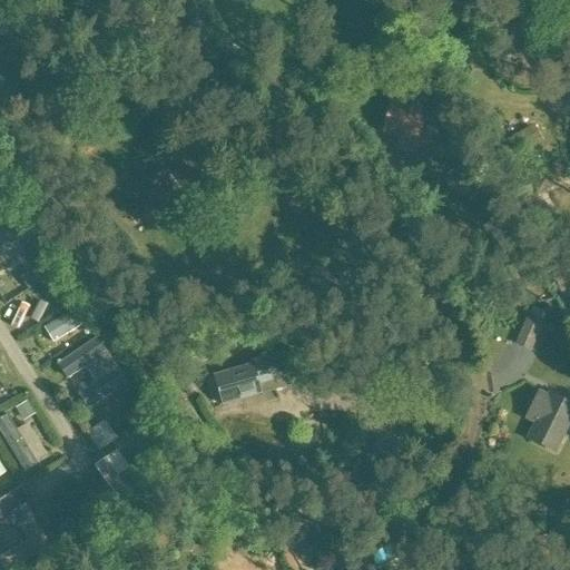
[(377,137),(390,139),(399,141),(396,149),(413,153),(428,90),(406,86),(401,107),(390,105),(385,125),(380,124),(377,137)]
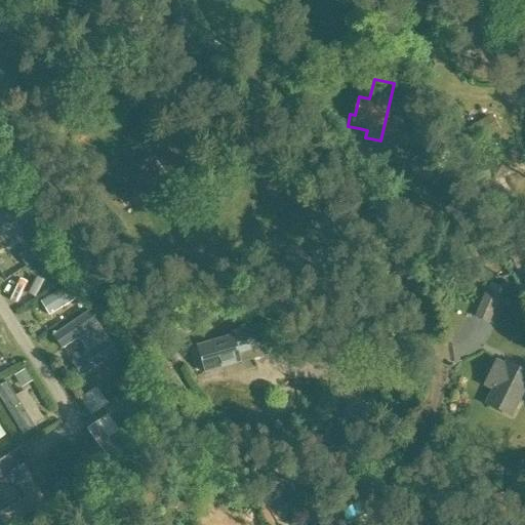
[(487,133),(474,140),(479,151),(492,145),(487,133)]
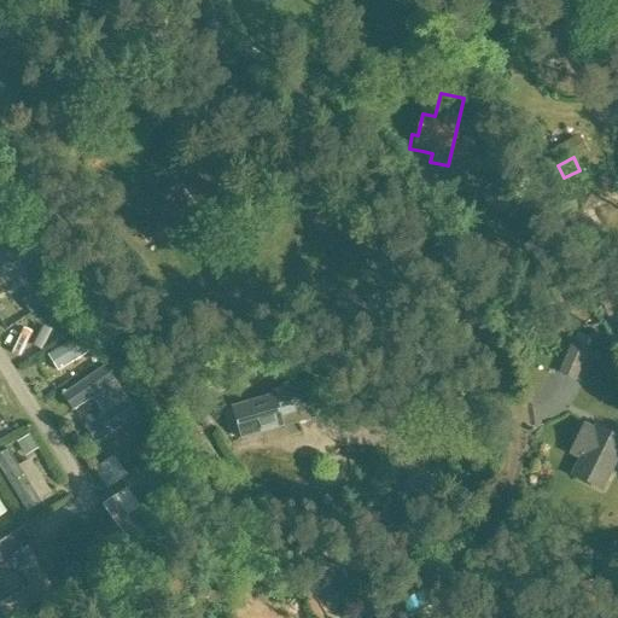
[(479,235),(474,251),(485,255),(490,238),(479,235)]
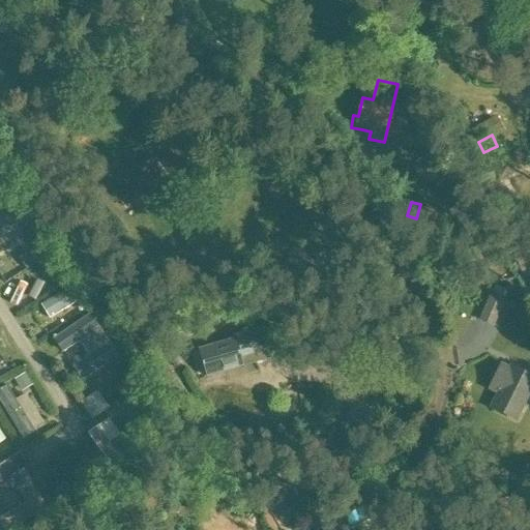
[(0,216),(0,234),(16,225),(8,212),(0,216)]
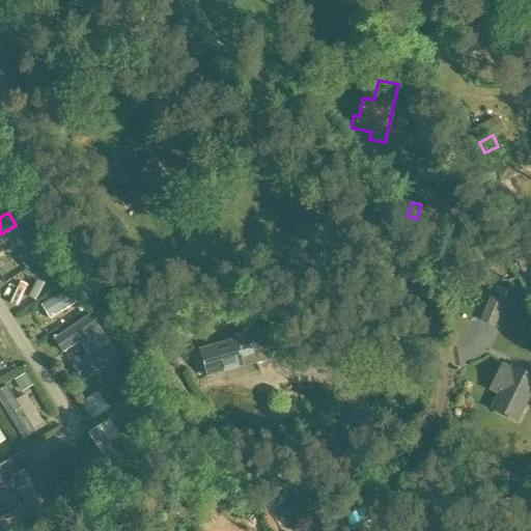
[(530,242),(511,251),(522,275),(530,270),(530,242)]
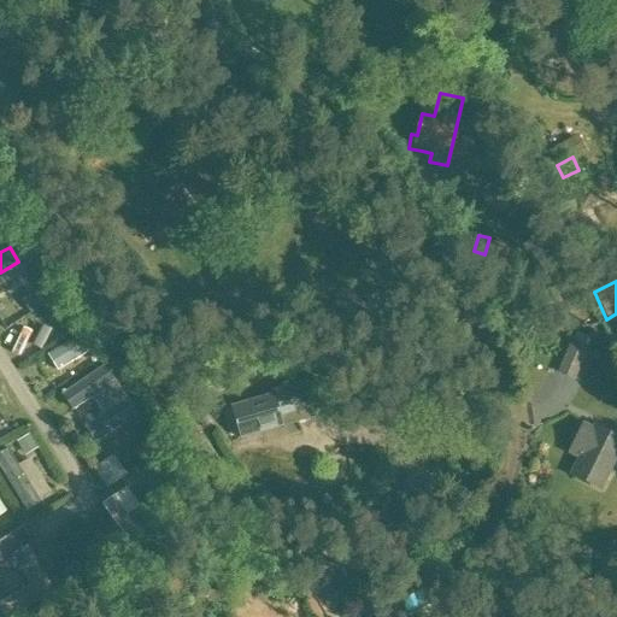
[(22,305),(30,318),(47,307),(39,294),(22,305)]
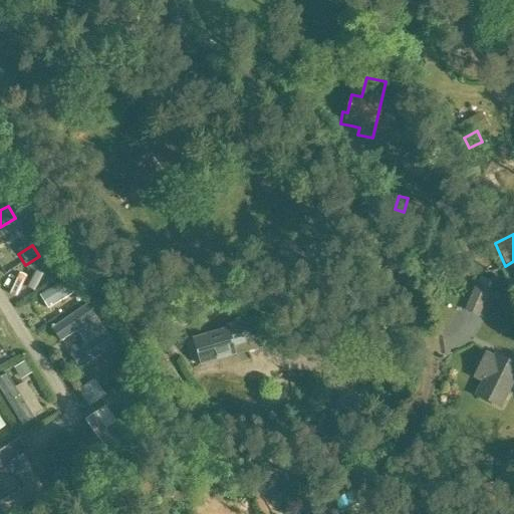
[(53,249),(4,281),(20,307),(71,274),(53,249)]
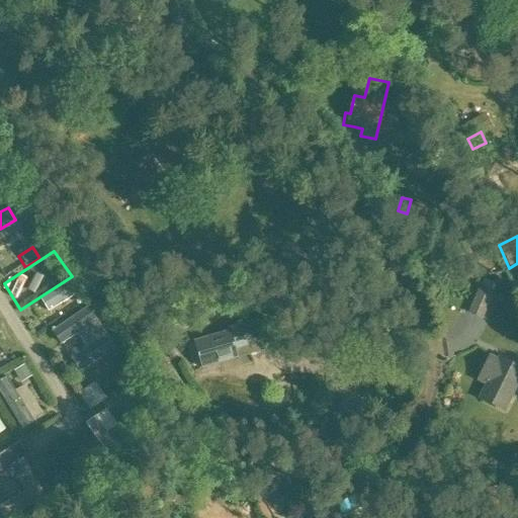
[(72,276),(20,310),(37,336),(88,299),(72,276)]
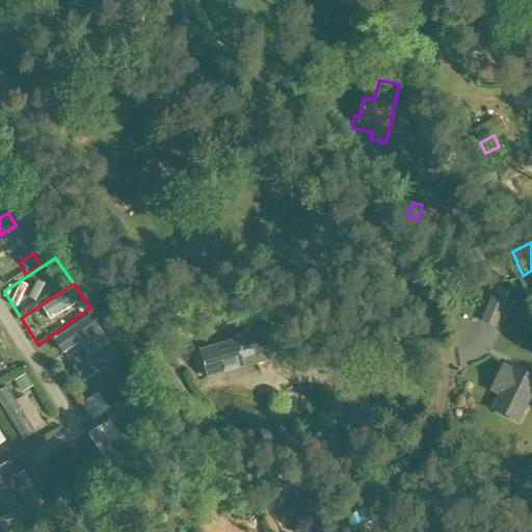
[(496,328),(508,300),(491,293),(480,321),(496,328)]
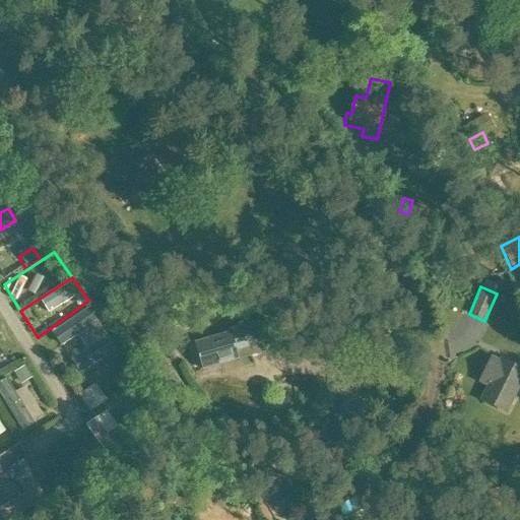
[(89,306),(52,330),(61,344),(77,334),(86,348),(71,358),(81,374),(118,349),(89,306)]
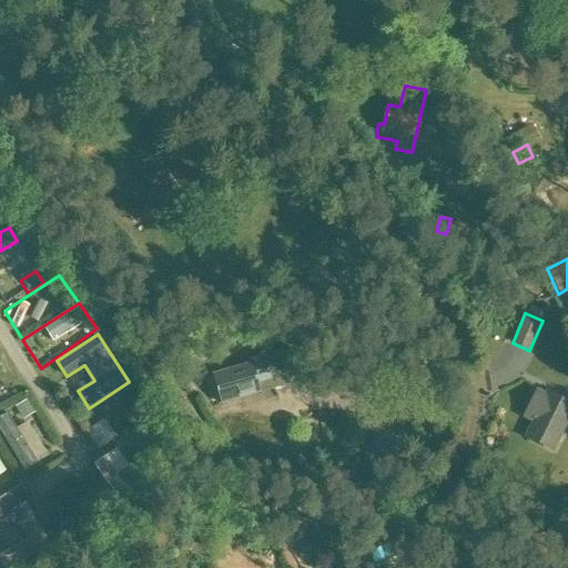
[(264,362),(215,377),(222,406),(273,392),(264,362)]
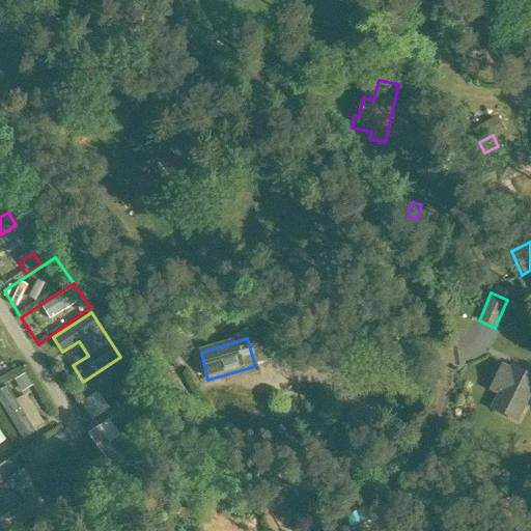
[(518,418),(530,391),(530,376),(513,368),(511,373),(501,368),(491,390),(501,395),(495,407),(518,418)]
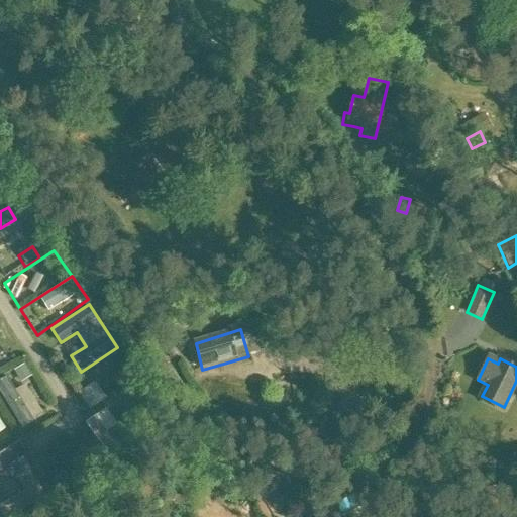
[(23,366),(13,372),(20,383),(30,377),(23,366)]
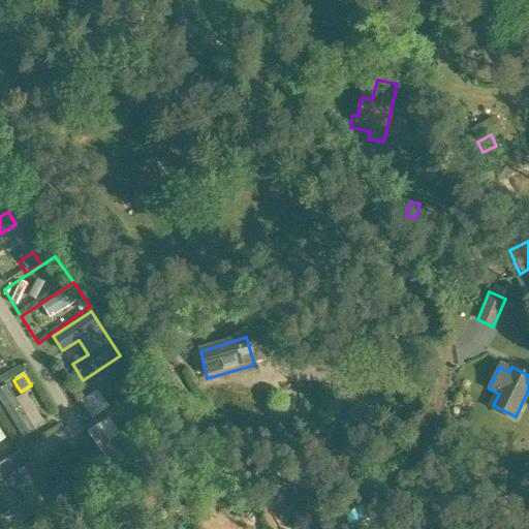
[(28,392),(16,398),(9,383),(0,386),(0,397),(20,437),(44,426),(28,392)]
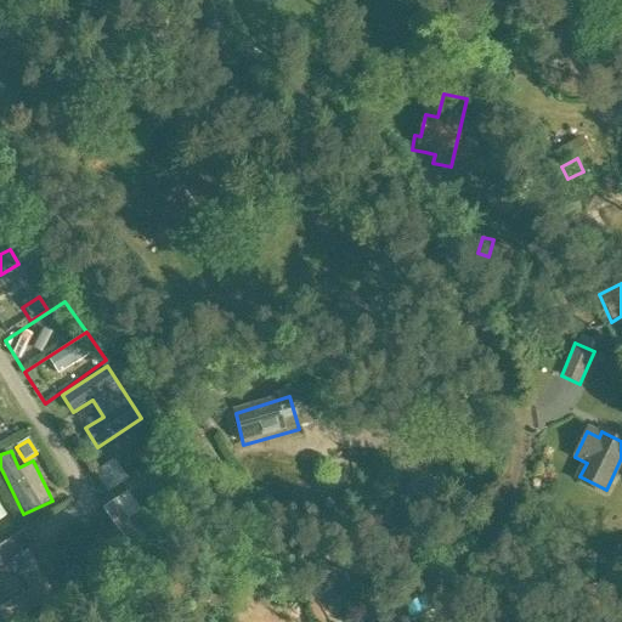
[(96,470),(109,490),(129,478),(117,458),(96,470)]
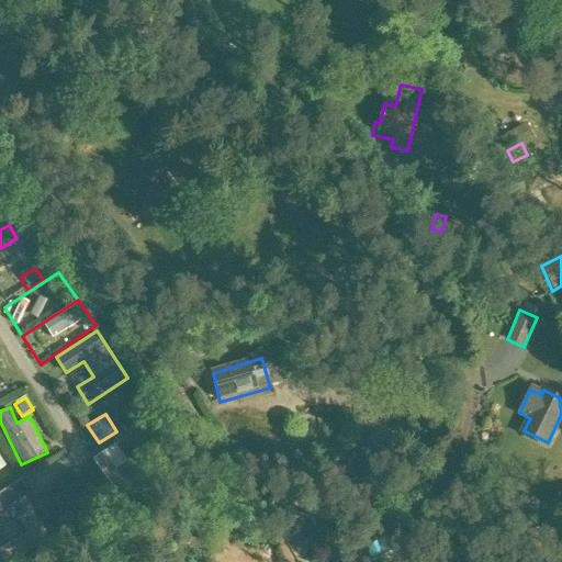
[(388,438),(374,450),(385,461),(397,449),(388,438)]
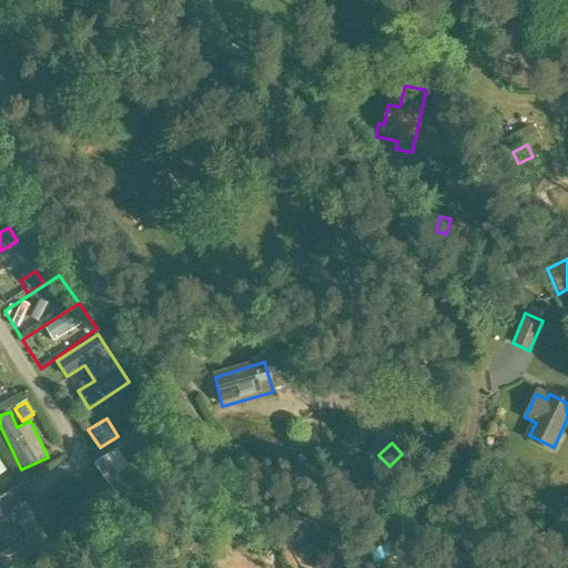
[(105,459),(94,467),(119,501),(130,494),(105,459)]
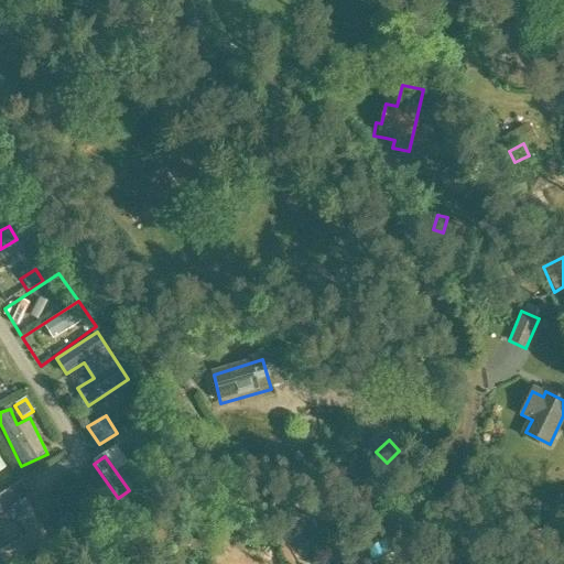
[(19,483),(3,494),(15,511),(32,499),(19,483)]
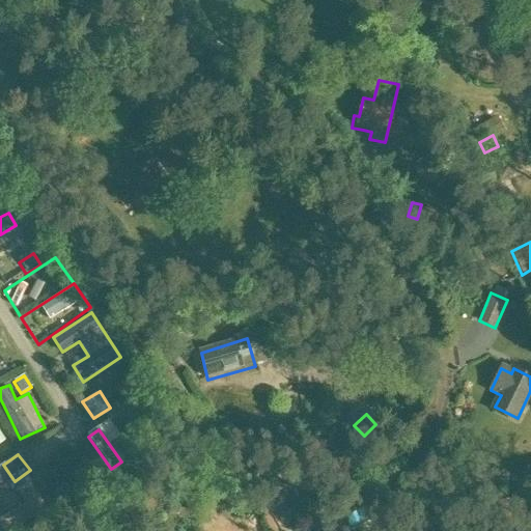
[(61,469),(45,480),(56,497),(74,485),(61,469)]
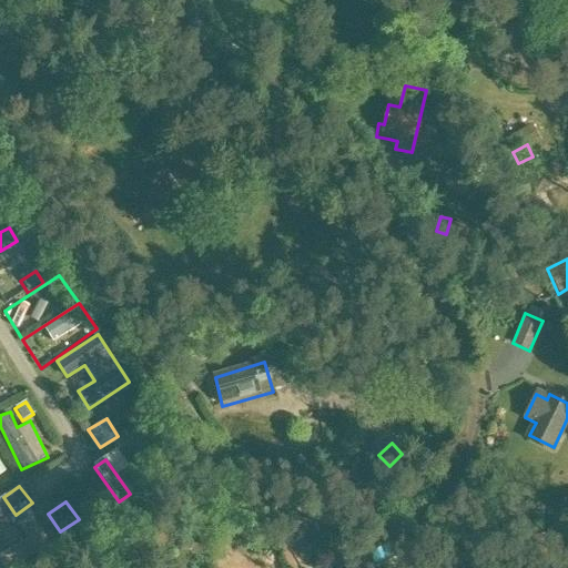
[(322,544),(315,519),(290,525),(295,550),(322,544)]
